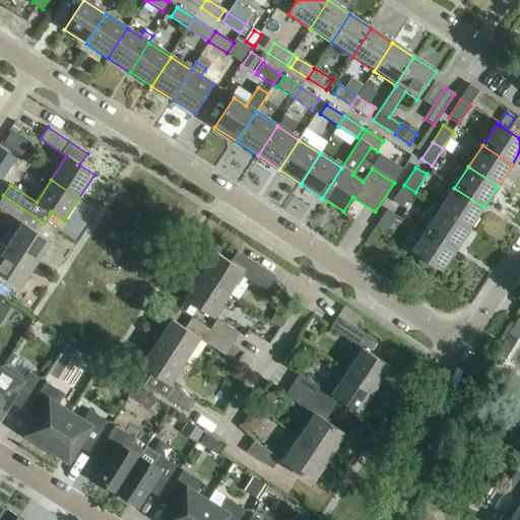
[(404,209),(415,192),(404,185),(393,202),(404,209)]
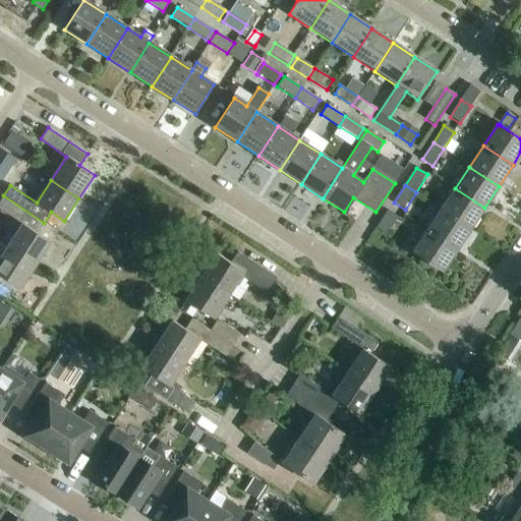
[(441,211),(470,230),(484,208),(455,188),(441,211)]
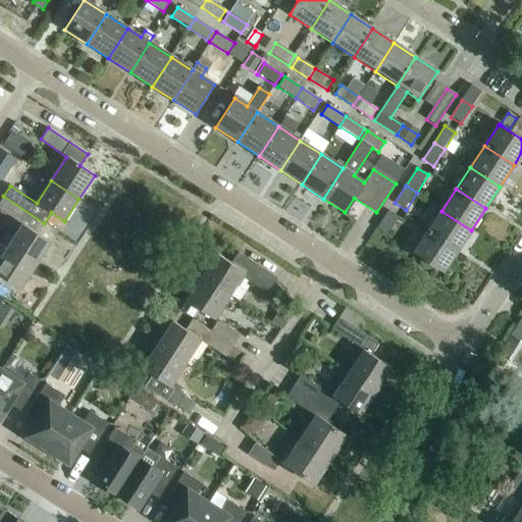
[(7,248),(35,266),(50,243),(37,235),(43,223),(2,197),(0,200),(0,209),(12,217),(3,230),(14,238),(7,248)]
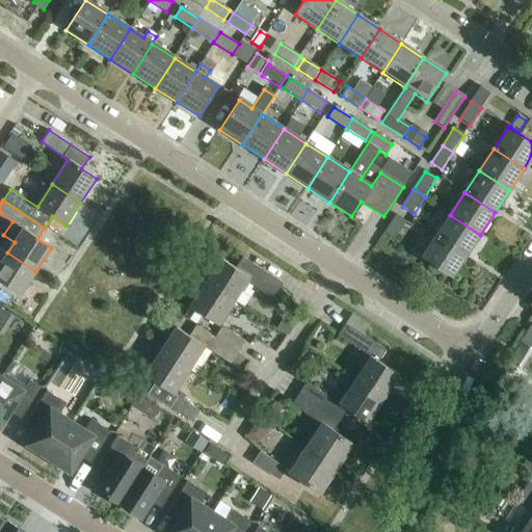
[(395,240),(406,221),(396,215),(384,234),(395,240)]
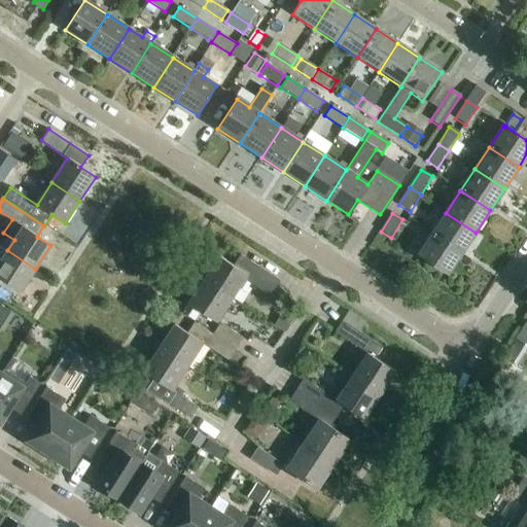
[(461,254),(476,233),(446,213),(431,235),(461,254)]
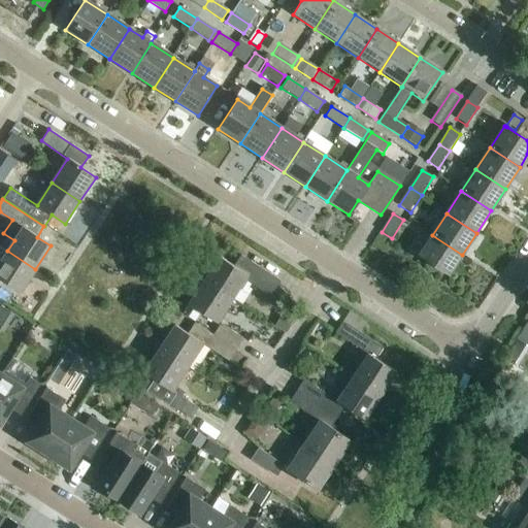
[(448,276),(462,255),(432,235),(418,257),(448,276)]
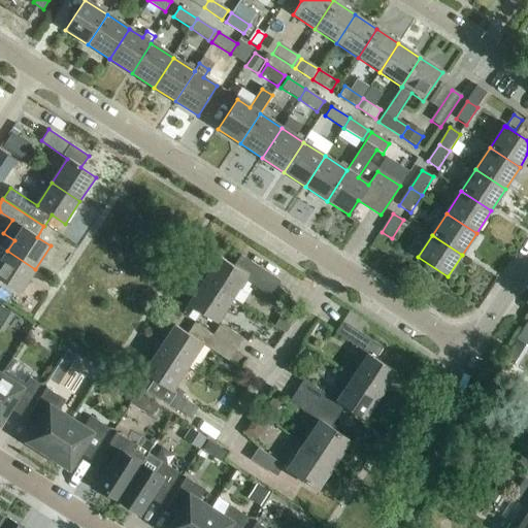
[(0,279),(20,293),(35,269),(7,251),(0,262),(0,279)]
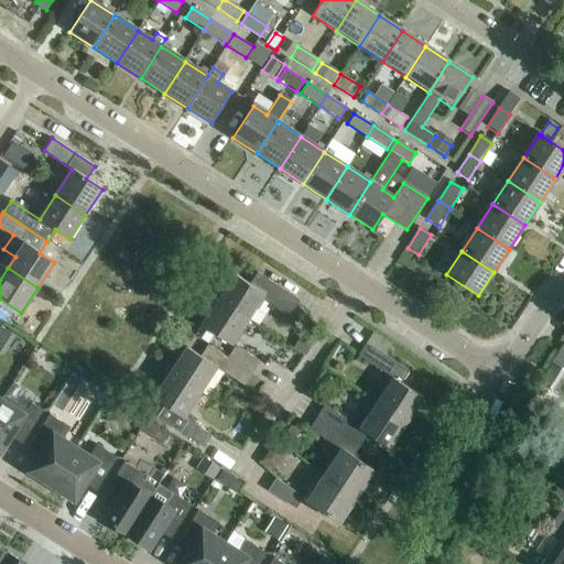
[(217,301),(247,321),(260,301),(288,318),(299,303),(256,274),(249,286),(234,275),(217,301)]
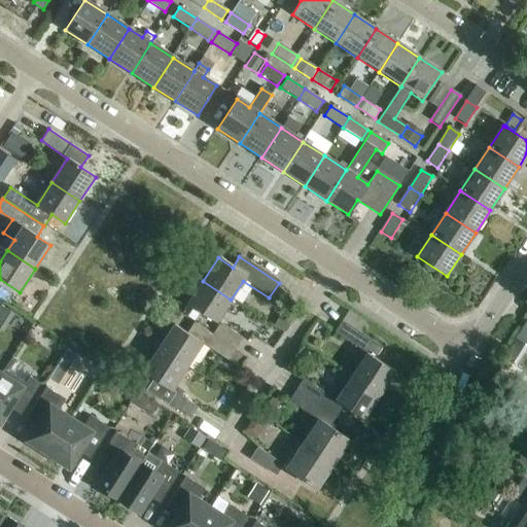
[(215,323),(231,300),(203,281),(186,305),(215,323)]
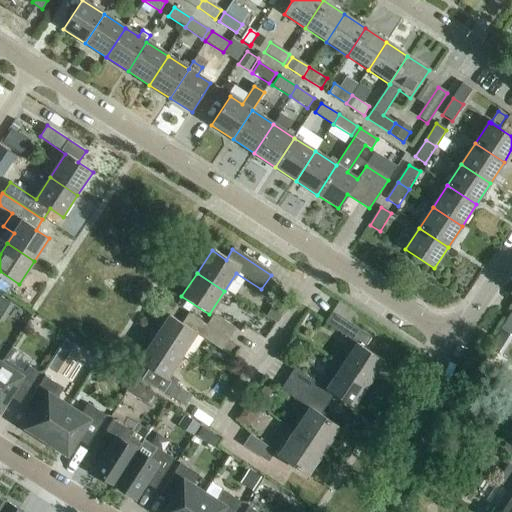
[(276,325),(285,310),(275,304),(266,319),(276,325)]
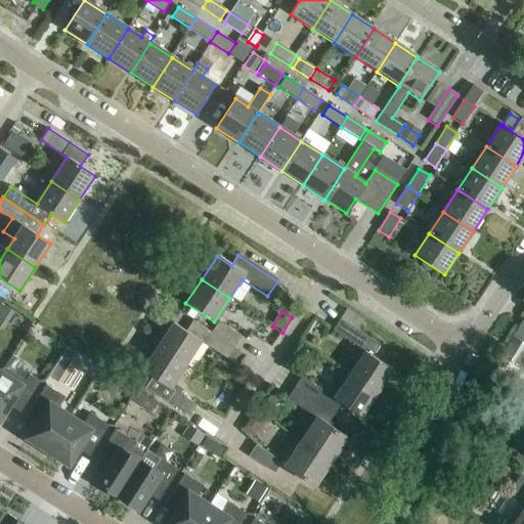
[(349,377),(377,394),(392,372),(373,358),(380,347),(340,321),(333,332),(364,353),(349,377)]
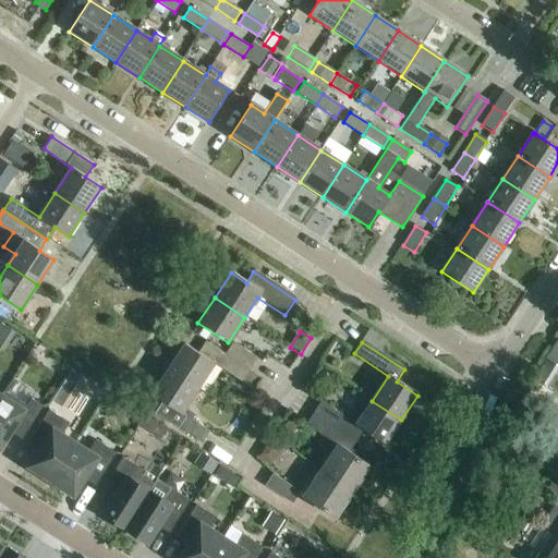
[(249,372),(225,355),(205,343),(198,354),(183,344),(167,370),(197,389),(215,363),(242,381),(249,372)]
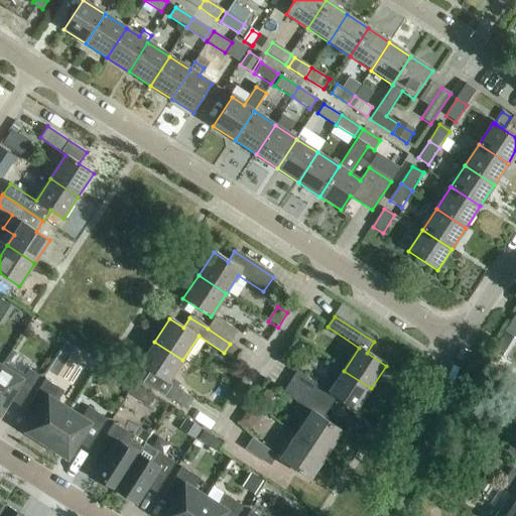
[(208,329),(230,344),(237,334),(215,318),(208,329)]
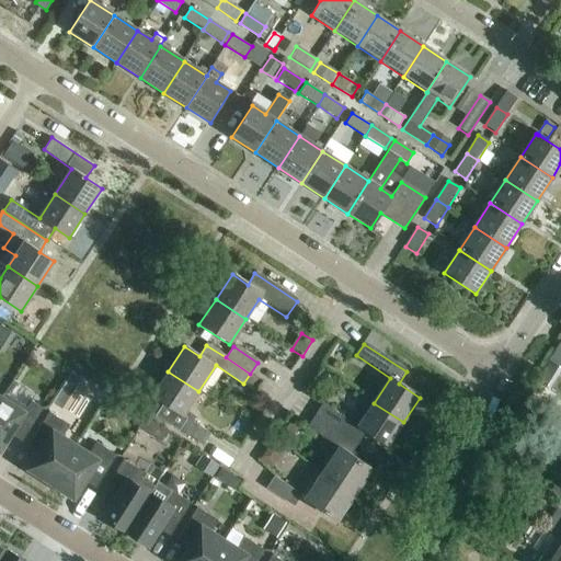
[(550,385),(560,368),(550,362),(539,377),(550,385)]
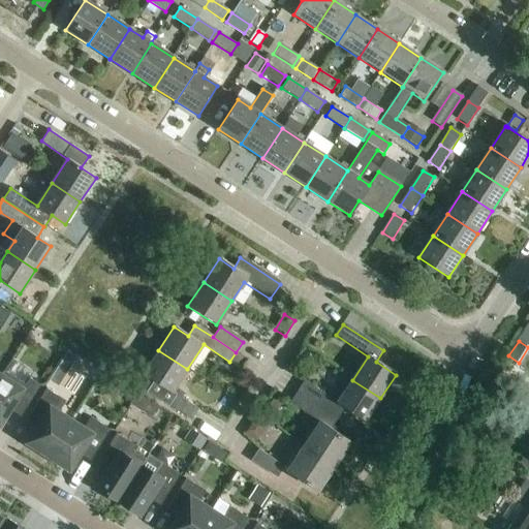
[(185,395),(175,387),(187,369),(158,350),(143,374),(154,381),(147,393),(168,406),(175,396),(182,400),(185,395)]
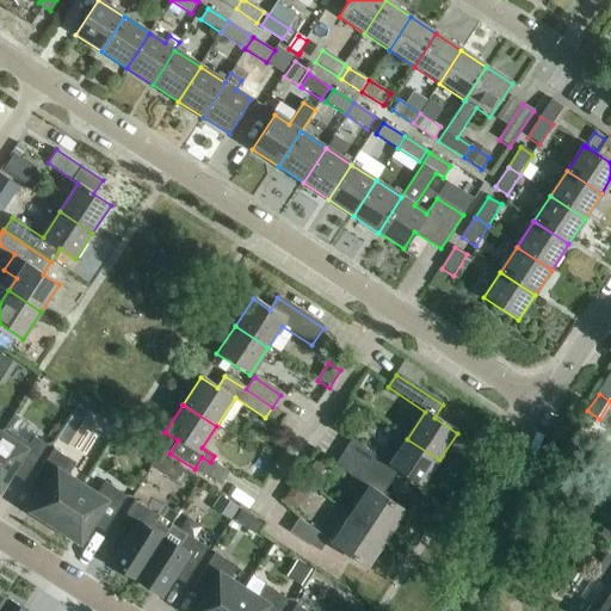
[(4,431),(0,437),(0,492),(14,469),(26,477),(47,448),(34,439),(29,446),(4,431)]
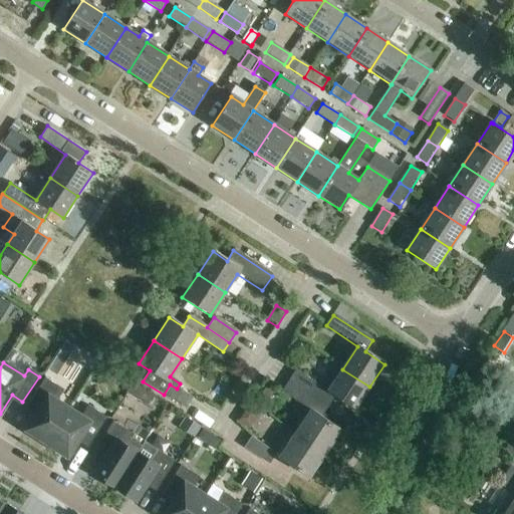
[(369,387),(342,369),(335,364),(320,387),(295,369),(288,380),(328,408),(334,398),(354,411),(369,387)]
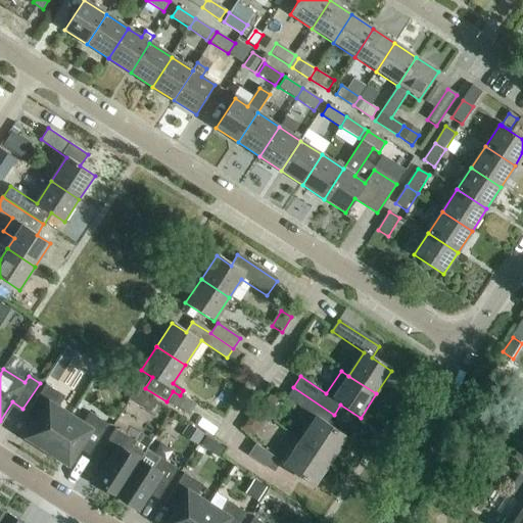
[(48,452),(70,416),(58,408),(65,397),(46,385),(30,411),(39,418),(27,437),(48,452)]
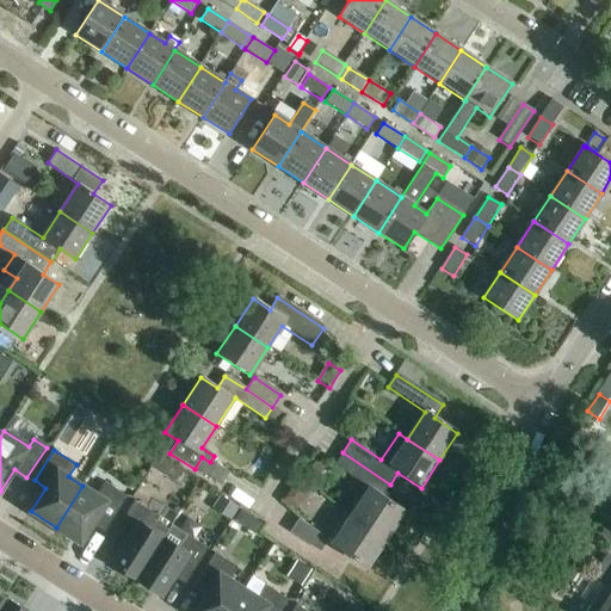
[(382,498),(390,485),(343,452),(334,466),(369,489),(351,517),(387,541),(405,512),(382,498)]
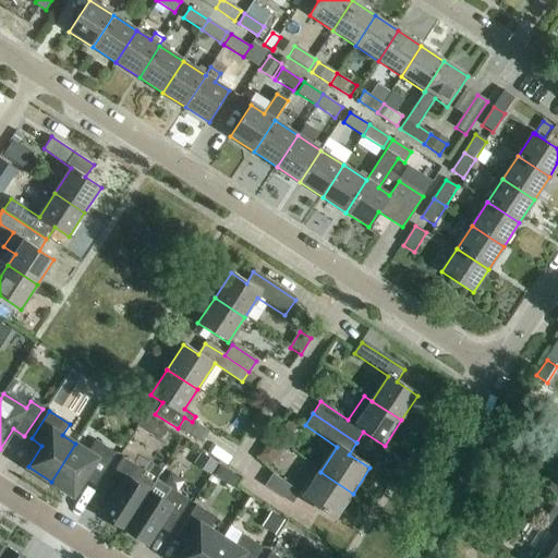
[(172,450),(180,438),(173,434),(146,416),(138,427),(172,450)]
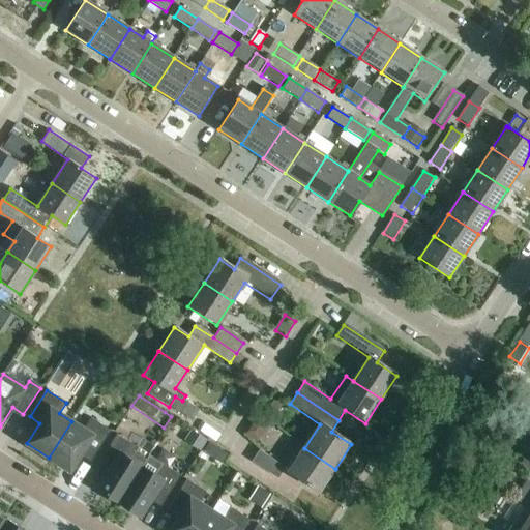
[(190,421),(198,410),(175,396),(169,407),(190,421)]
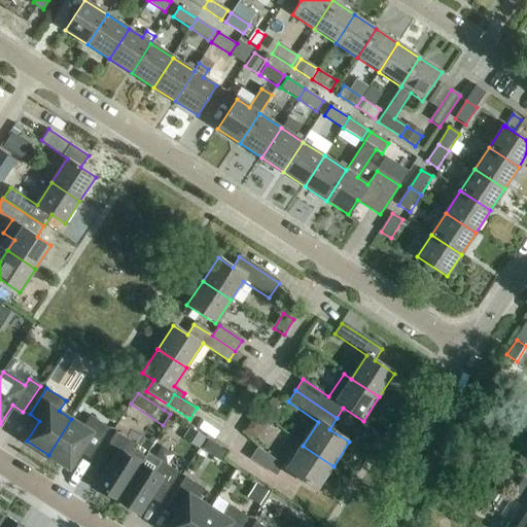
[(272,398),(267,407),(274,412),(279,403),(272,398)]
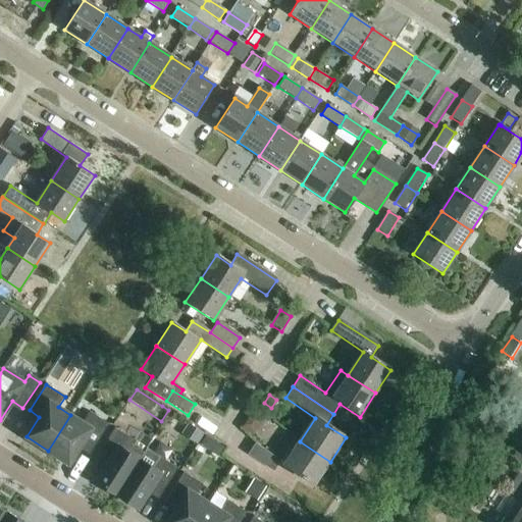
[(261,431),(270,415),(258,408),(249,424),(261,431)]
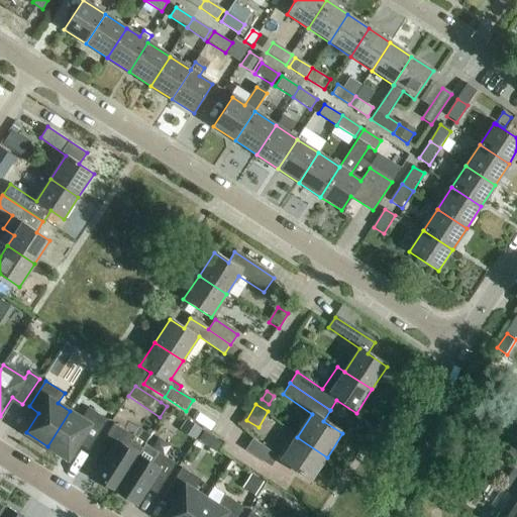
[(70,411),(47,446),(69,460),(82,440),(91,446),(107,421),(89,409),(83,419),(70,411)]
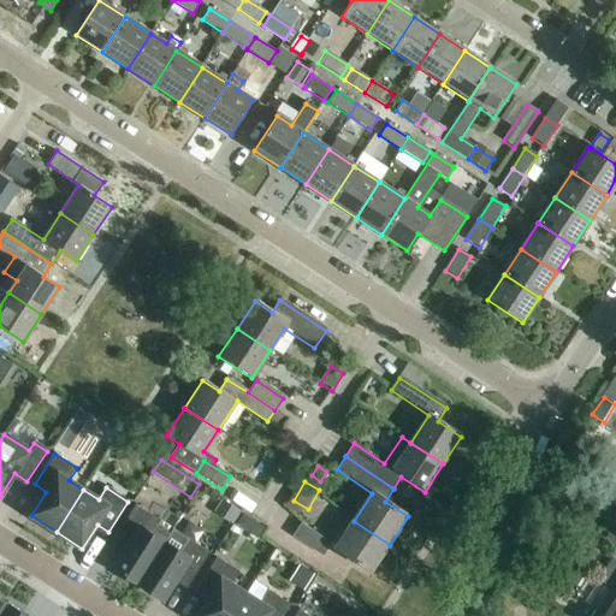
[(221,499),(214,513),(232,523),(240,511),(221,499)]
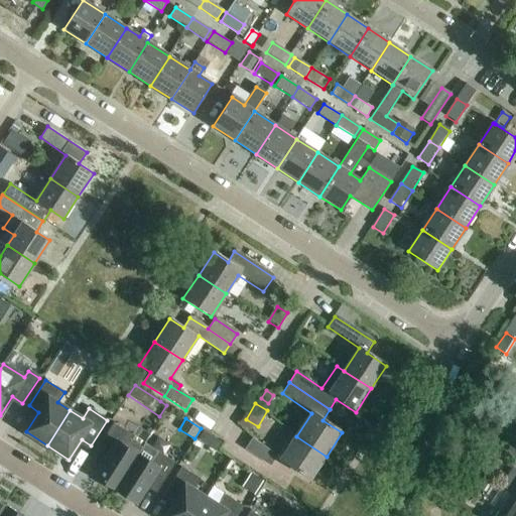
[(115,490),(139,453),(142,447),(129,439),(132,435),(114,423),(91,460),(99,465),(93,476),(115,490)]
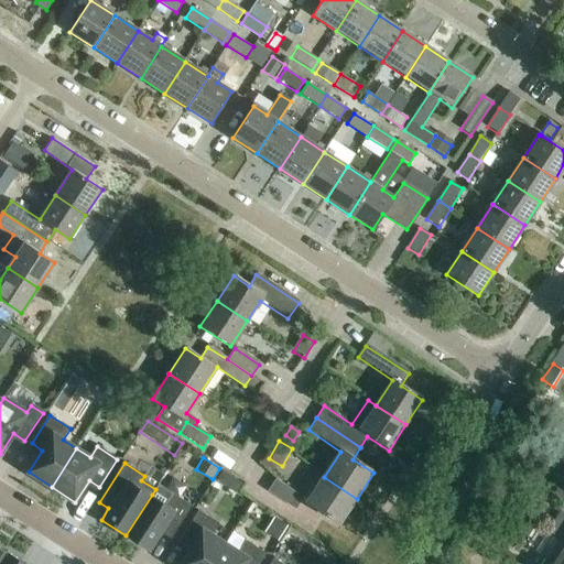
[(339,525),(357,499),(324,477),(306,503),(339,525)]
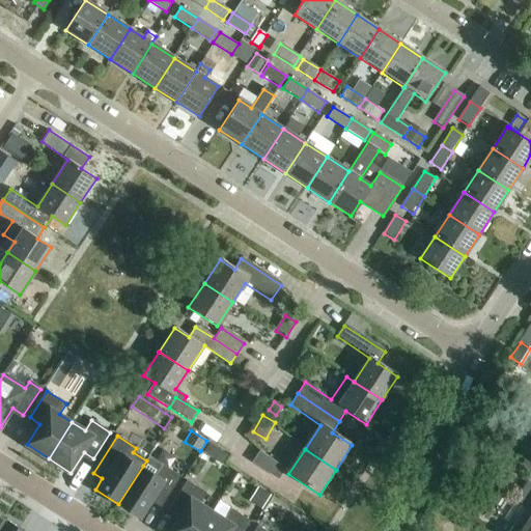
[(252,464),(278,481),(285,470),(259,452),(252,464)]
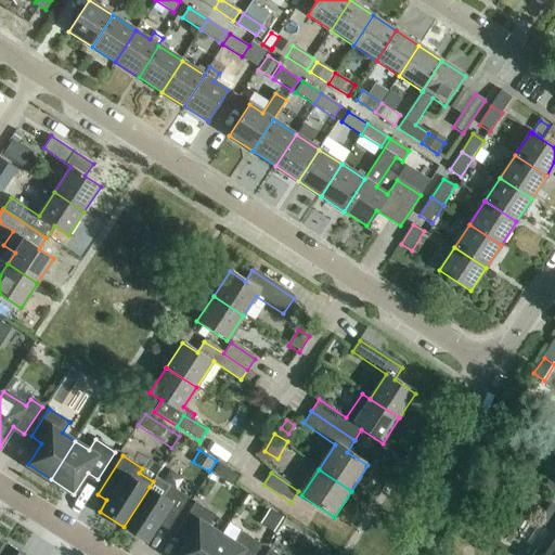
[(169,529),(189,499),(156,477),(153,481),(150,487),(124,527),(149,542),(160,524),(169,529)]
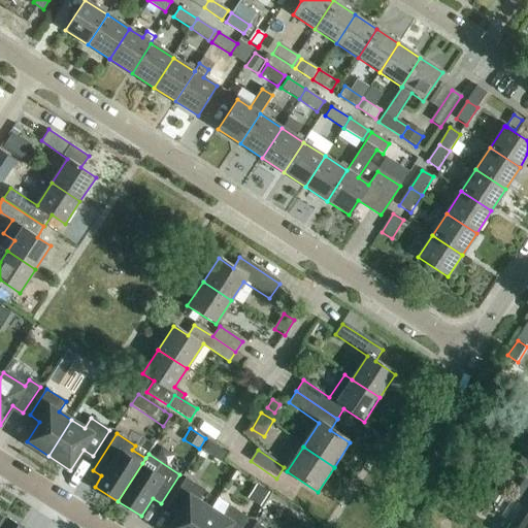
[(166,527),(198,527),(212,507),(199,499),(204,491),(186,479),(166,509),(175,515),(166,527)]
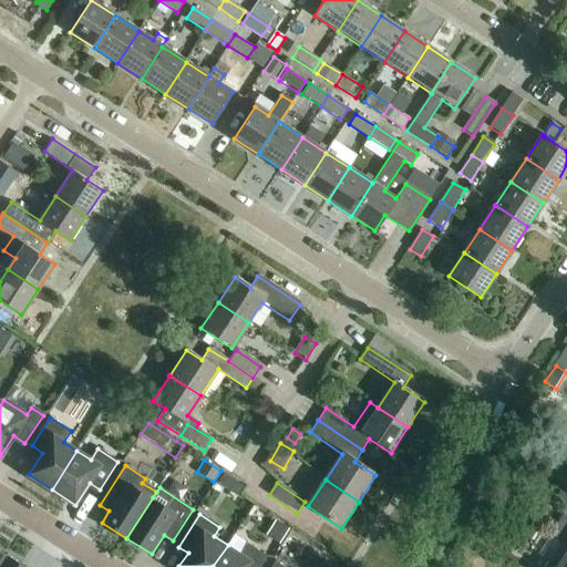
[(277,522),(268,535),(280,543),(289,528),(277,522)]
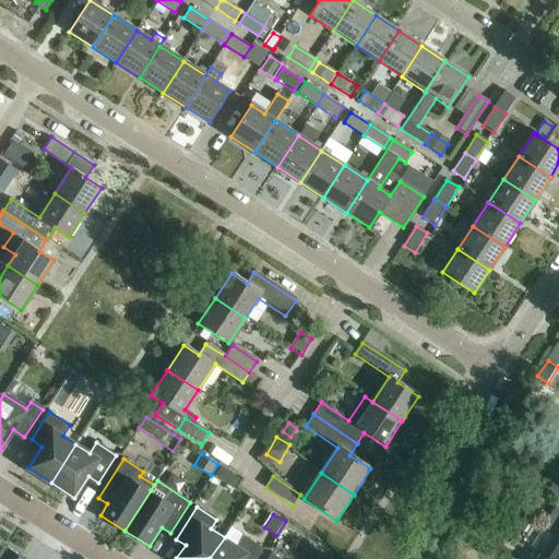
[(546,558),(558,558),(558,539),(552,535),(540,556),(546,558)]
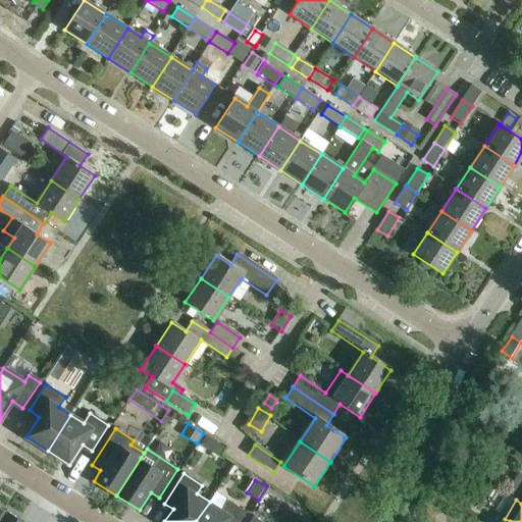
[(210,502),(196,521),(241,521),(247,513),(227,501),(222,510),(210,502)]
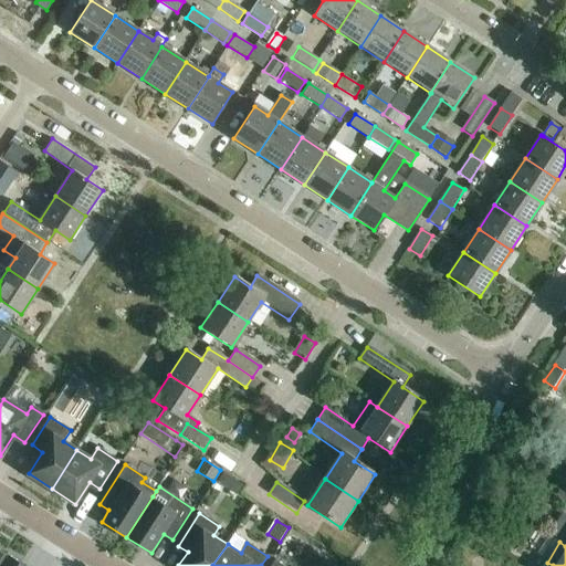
[(27,565),(8,554),(0,565),(27,565)]
